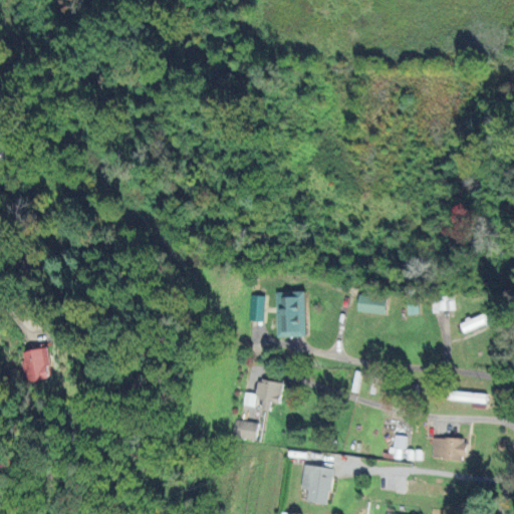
[(277,336),(307,336),(306,291),(276,291),(277,336)]
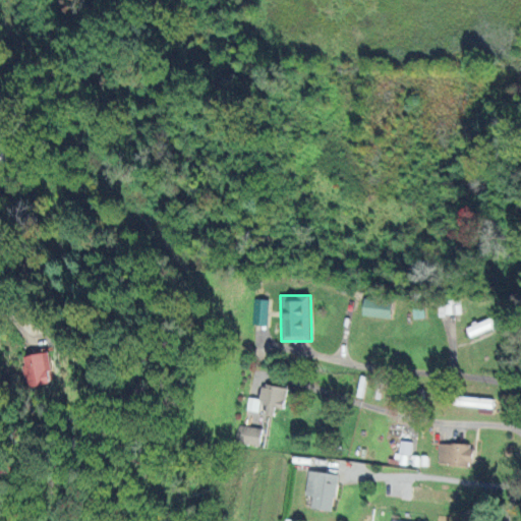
[(362,314),(390,319),(393,302),(364,298),(362,314)]
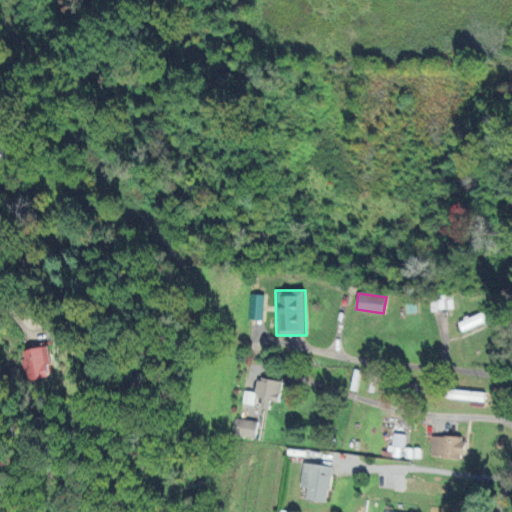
[(264,294),(248,294),(247,319),(263,320),(264,294)]
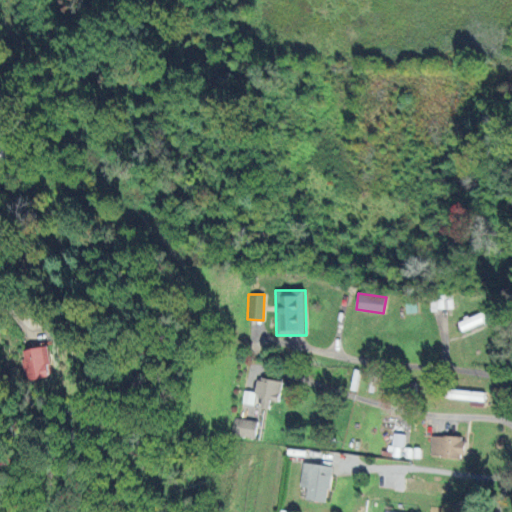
[(452,309),(452,295),(430,296),(431,310),(452,309)]
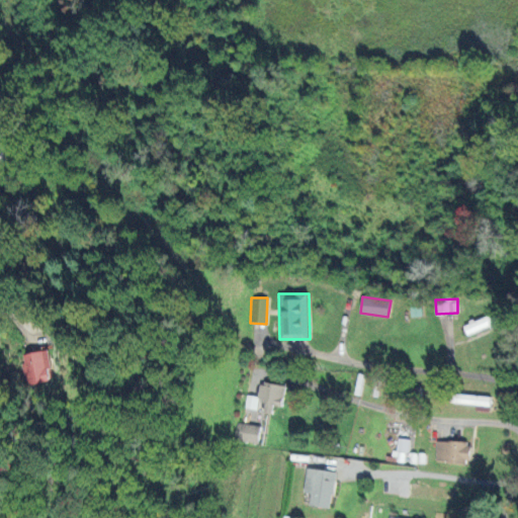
[(462,326),(467,336),(501,322),(497,311),(462,326)]
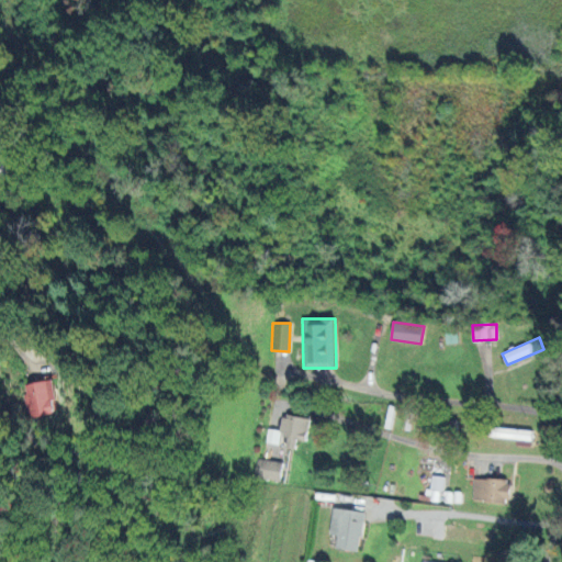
[(58,401),(55,380),(23,385),(29,418),(56,414),(54,402),(58,401)]
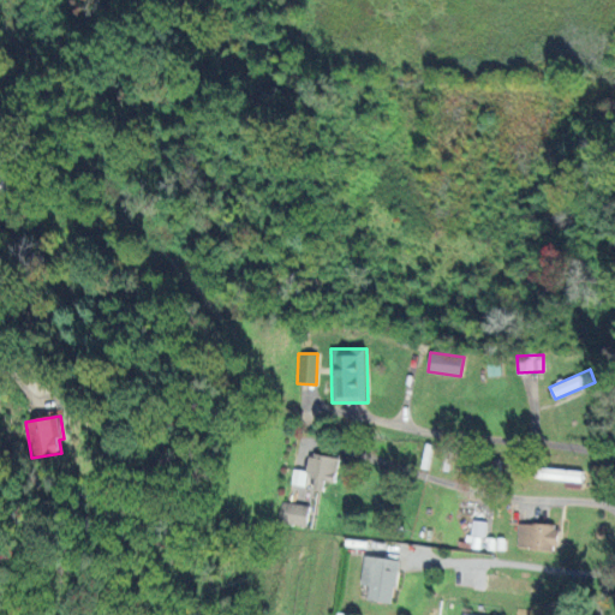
[(340,458),(310,453),(306,472),(292,469),(288,485),(296,485),(292,501),(302,502),(306,477),(315,479),(312,490),(323,491),(324,481),(335,483),(340,458)]
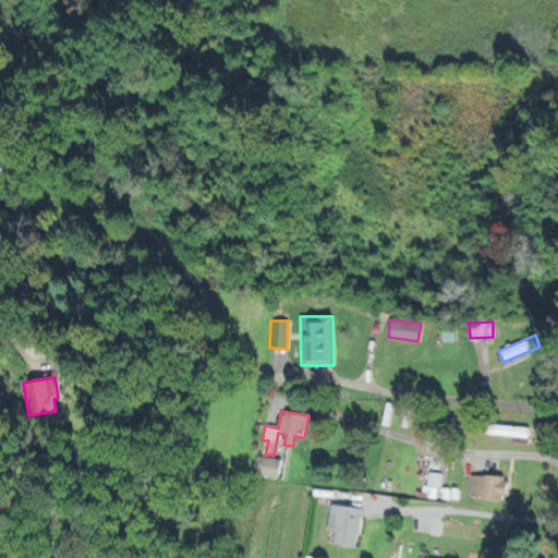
[(481,433),(526,438),(529,428),(483,423),(481,433)]
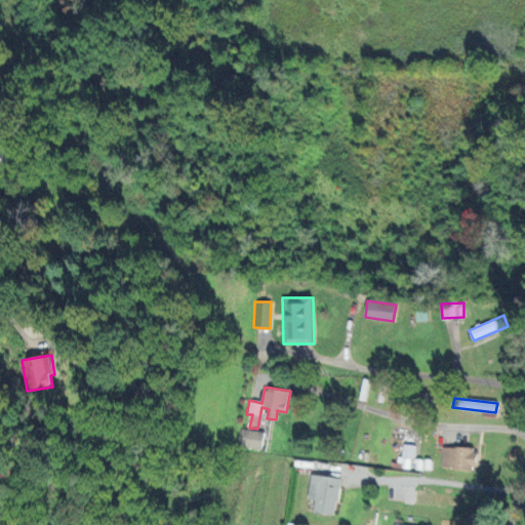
[(264,431),(239,430),(238,447),(263,449),(264,431)]
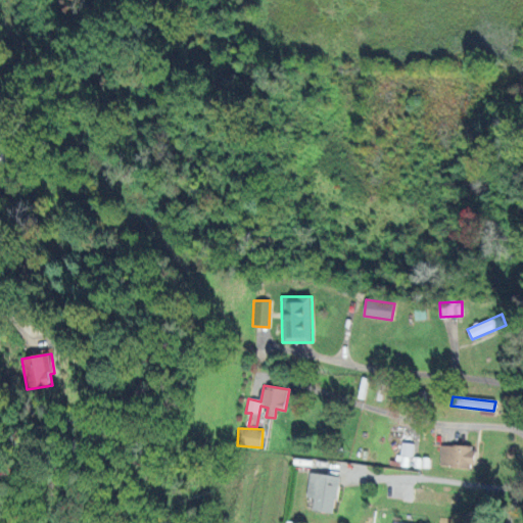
[(439,466),(473,467),(474,446),(440,445),(439,466)]
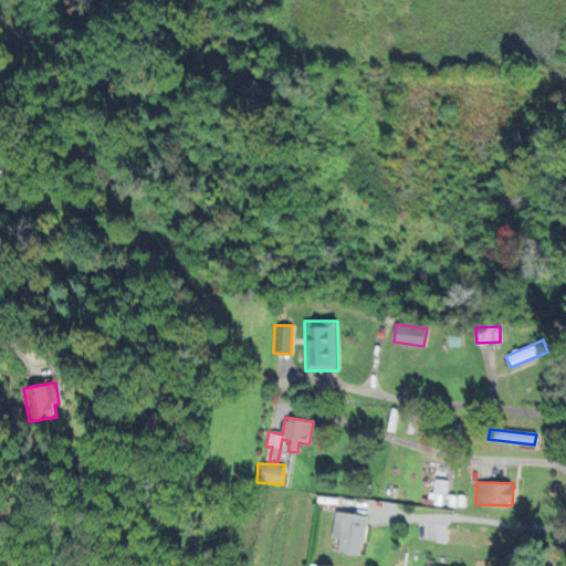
[(362,556),(367,516),(336,512),(332,538),(339,540),(338,553),(362,556)]
